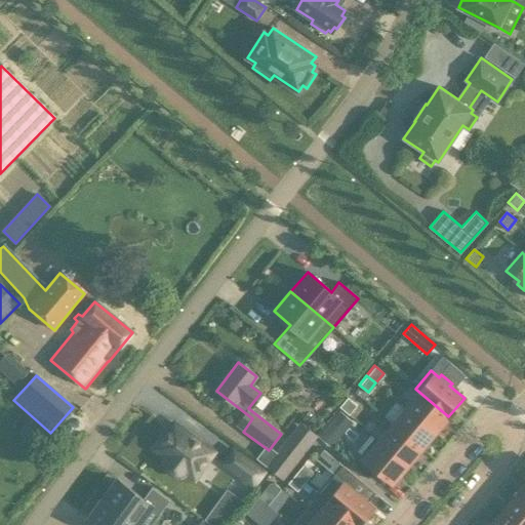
[(406,408),(435,433),(448,416),(415,389),(414,390),(419,393),(406,408)]
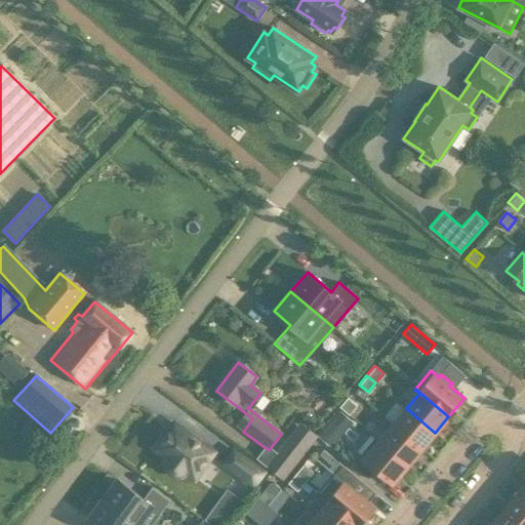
[(347,397),(338,406),(348,414),(356,404),(347,397)]
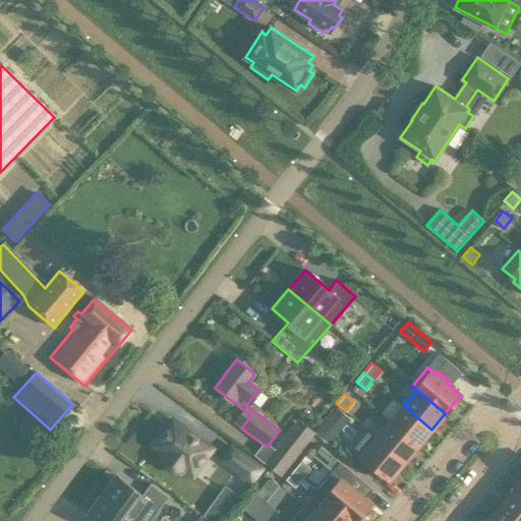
[(431,429),(403,405),(390,421),(418,446),(431,429)]
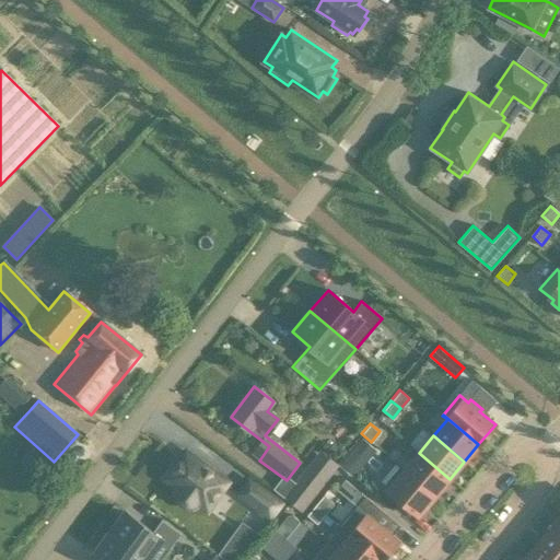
[(301,512),(338,465),(322,452),(284,499),(301,512)]
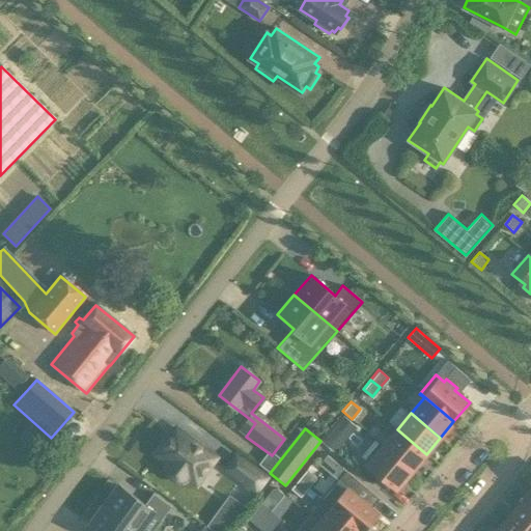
[(327,429),(318,440),(328,447),(336,438),(327,429)]
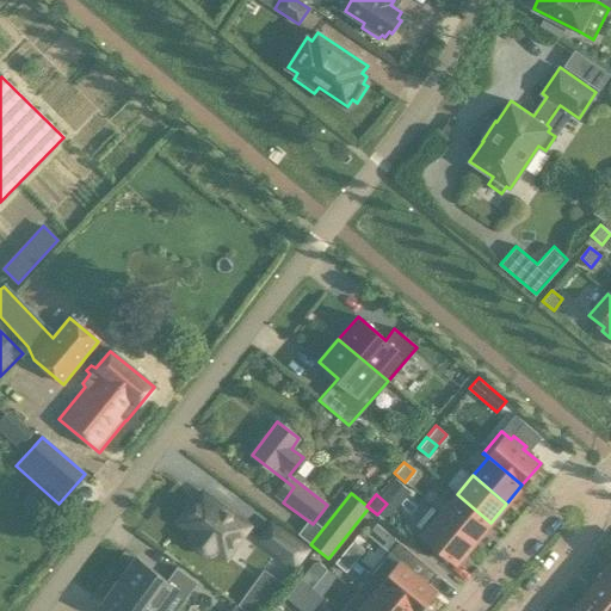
[(436,508),(475,541),(491,523),(457,494),(443,512),(437,507),(436,508)]
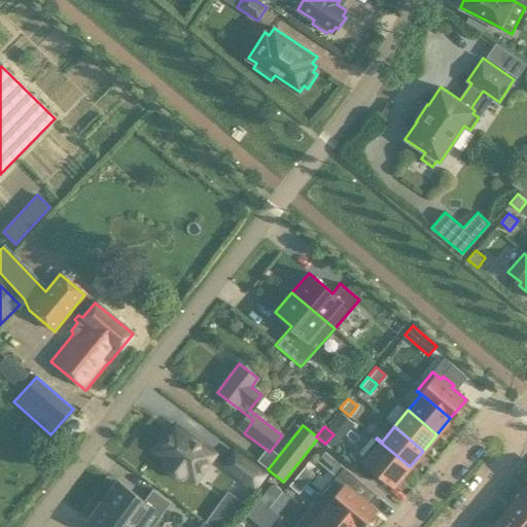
[(166,460),(166,462),(165,466),(168,473),(172,478),(179,479),(186,476),(194,466),(201,471),(213,454),(178,429),(172,438),(167,434),(154,452),(166,460)]
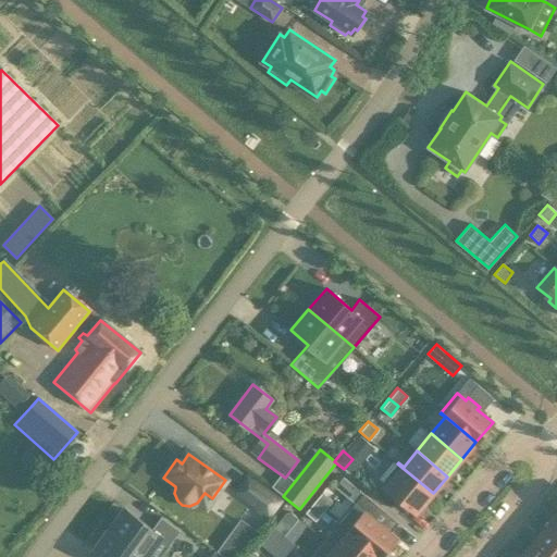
[(397,463),(381,483),(417,512),(433,493),(397,463)]
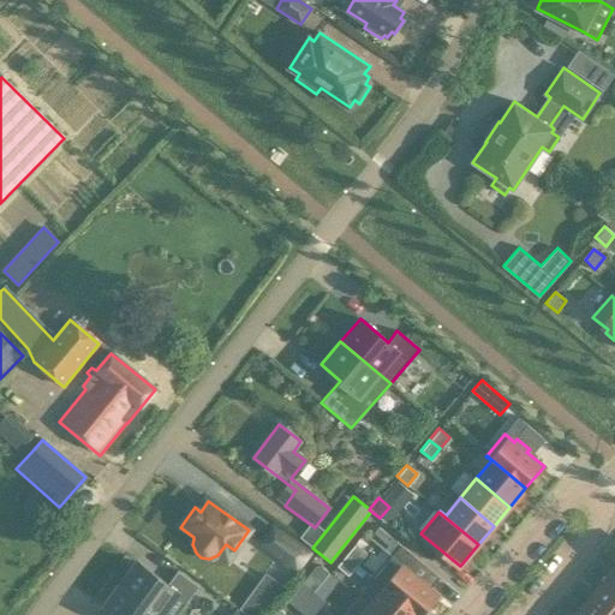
[(273,527),(261,543),(296,569),(308,554),(273,527)]
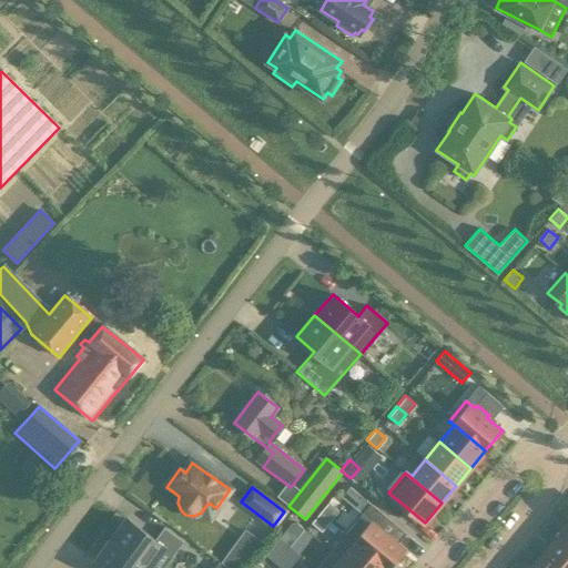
[(327,501),(318,513),(330,520),(337,510),(327,501)]
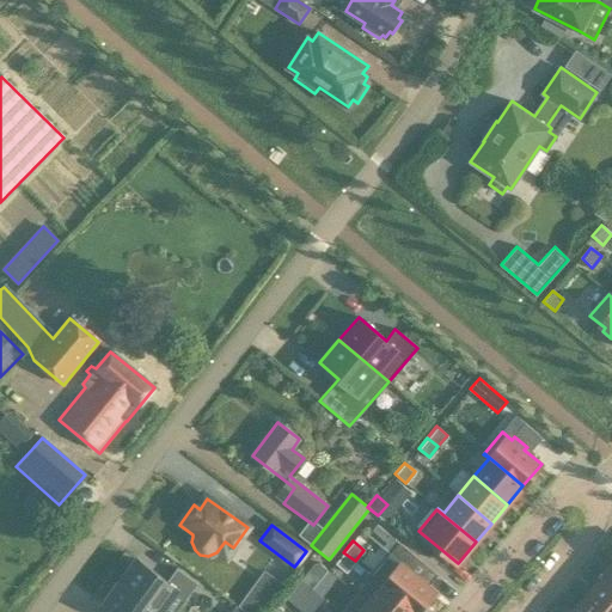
[(378,580),(415,611),(416,611),(435,591),(429,586),(438,575),(399,543),(372,575),(378,580)]
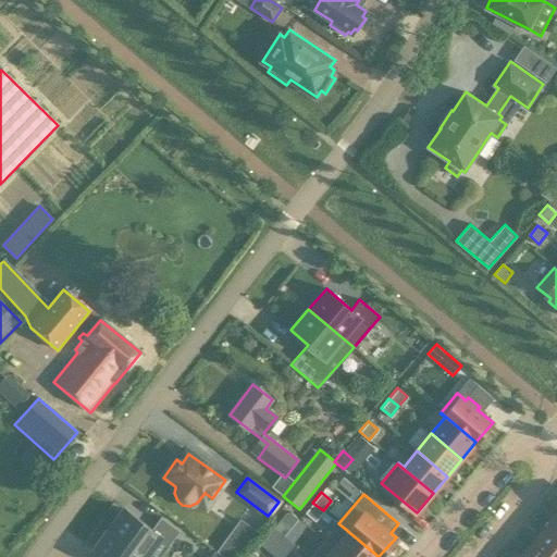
[(314,521),(323,510),(312,503),(305,512),(314,521)]
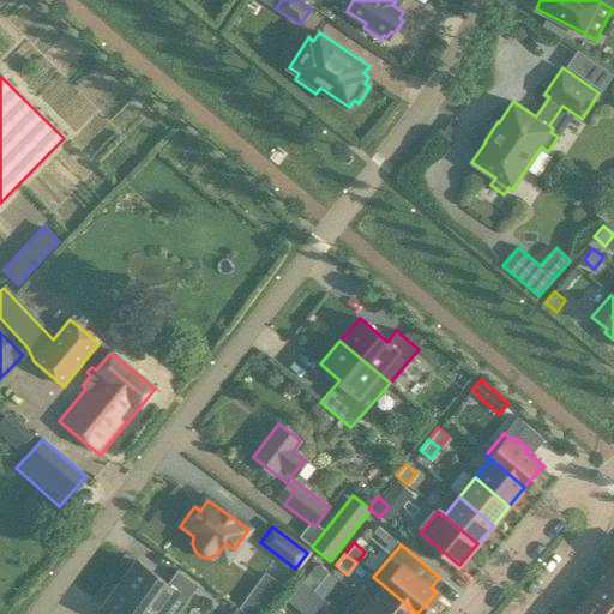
[(136,561),(119,584),(158,613),(161,613),(162,613),(176,613),(198,585),(178,571),(168,584),(136,561)]
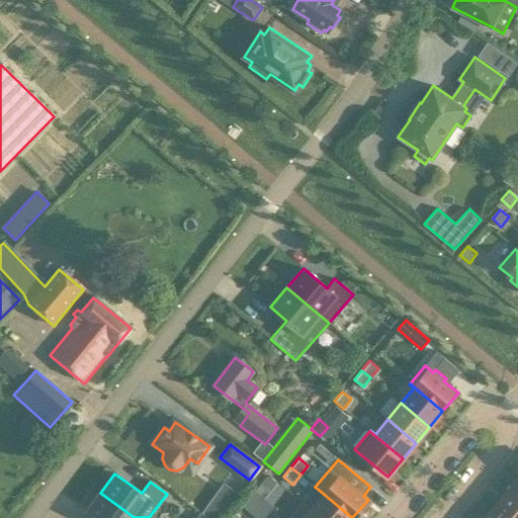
[(517,501),(517,478),(507,492),(517,501)]
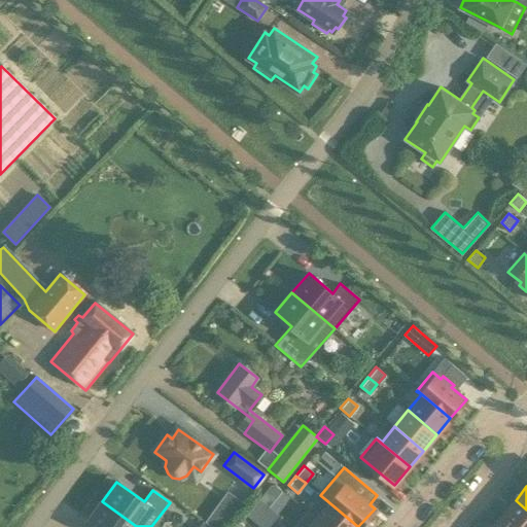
[(266,489),(257,498),(268,505),(275,496),(266,489)]
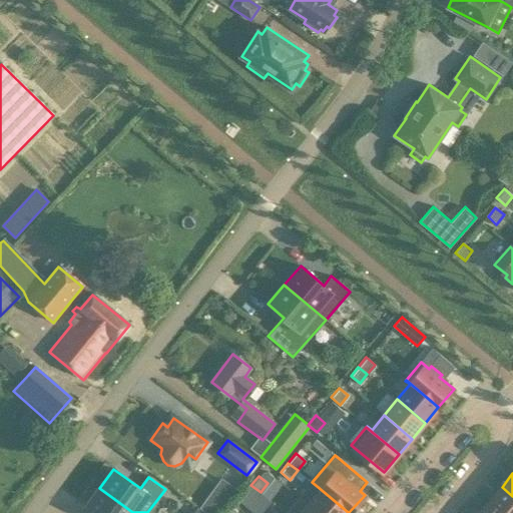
[(261,492),(250,485),(243,494),(252,502),(261,492)]
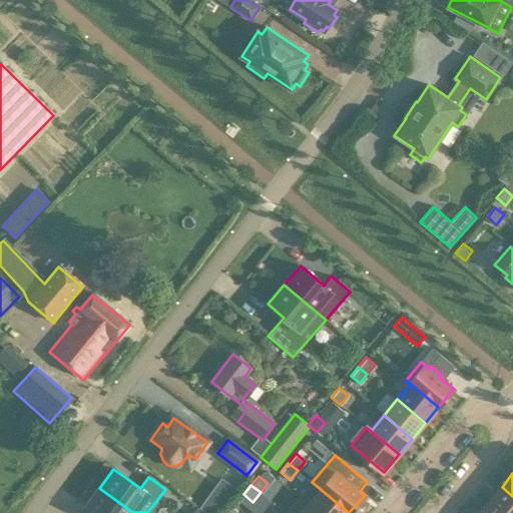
[(316,512),(348,512),(317,486),(304,501),(300,497),(299,498),(316,512)]
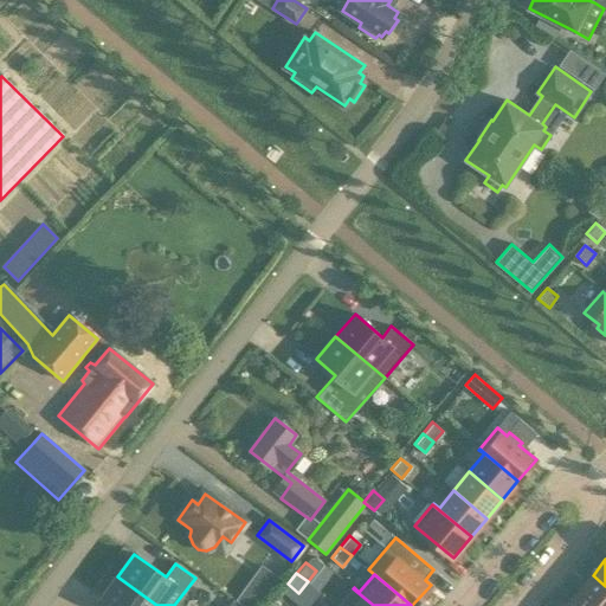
[(592,605),(605,605),(605,586),(593,575),(578,594),(592,605)]
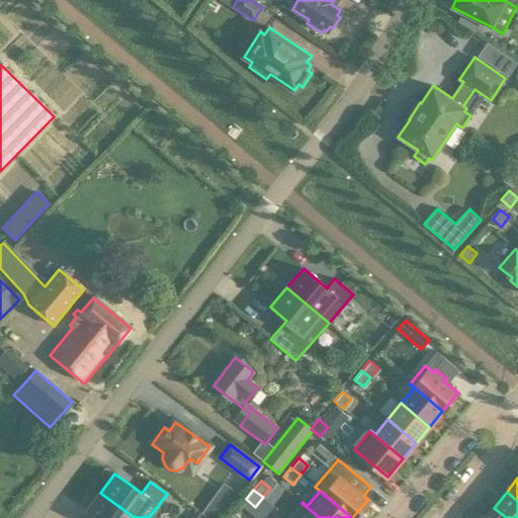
[(134,517),(100,493),(86,512),(93,517),(134,517)]
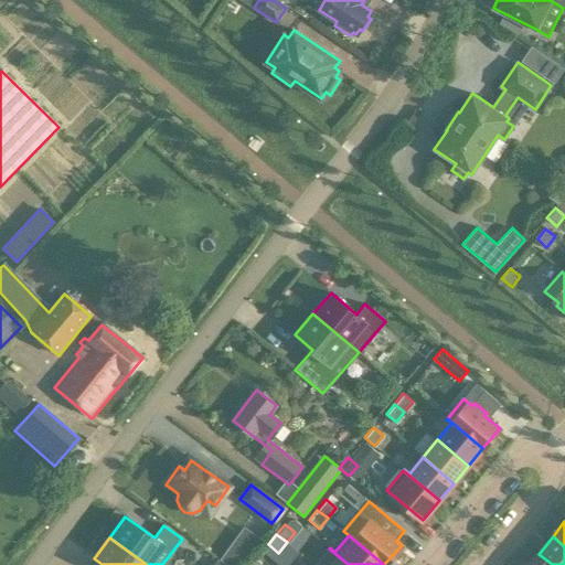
[(348,564),(329,548),(315,564),(348,564)]
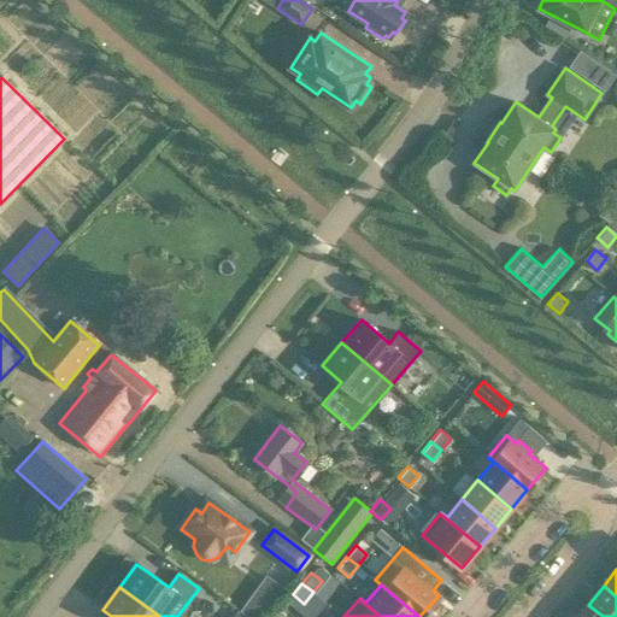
[(603,616),(588,605),(577,616),(603,616)]
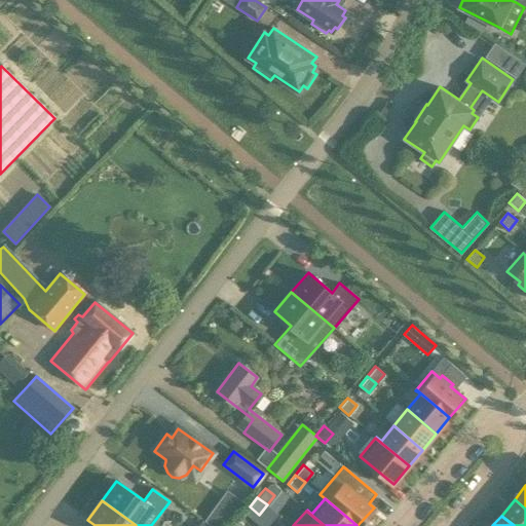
[(226,525),(241,525),(243,524),(233,517),(226,525)]
